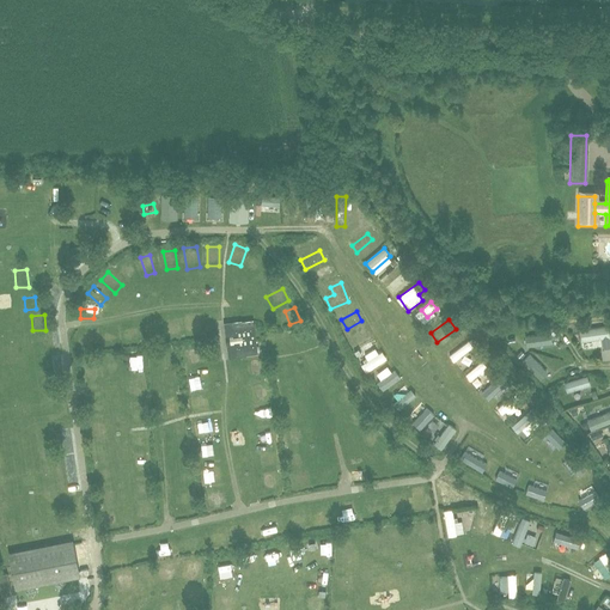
[(245,357),(255,355),(250,323),(229,327),(233,358),(245,357)]
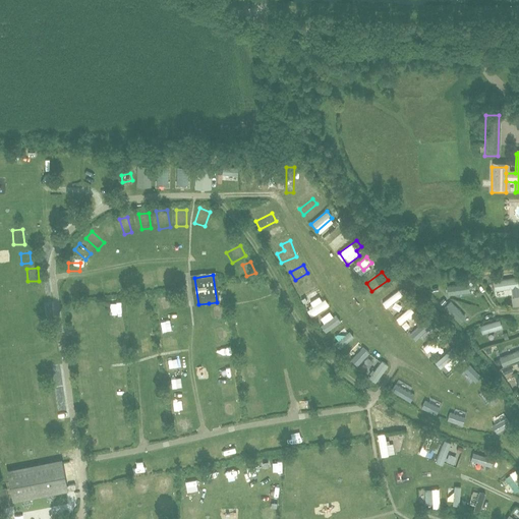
[(494,293),(516,290),(515,280),(493,283),(494,293)]
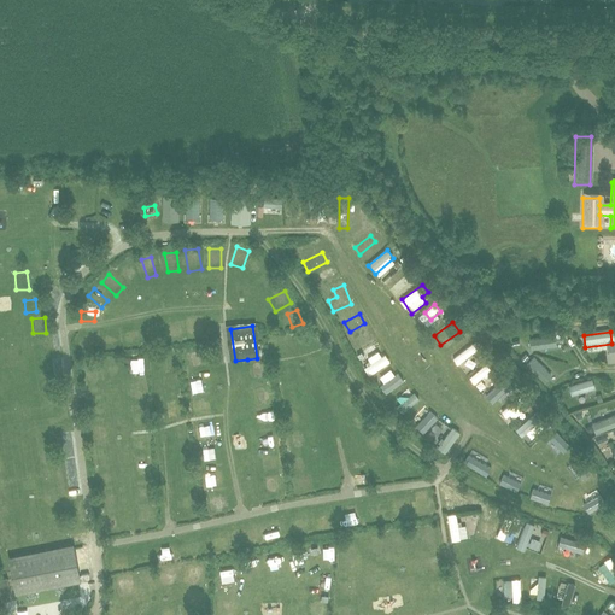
[(363,363),(380,357),(375,345),(372,337),(353,344),(357,355),(359,353),(363,363)]
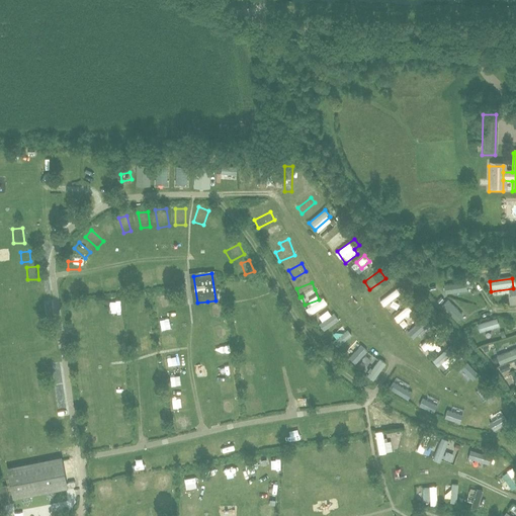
[(443,296),(464,293),(463,286),(442,288),(443,296)]
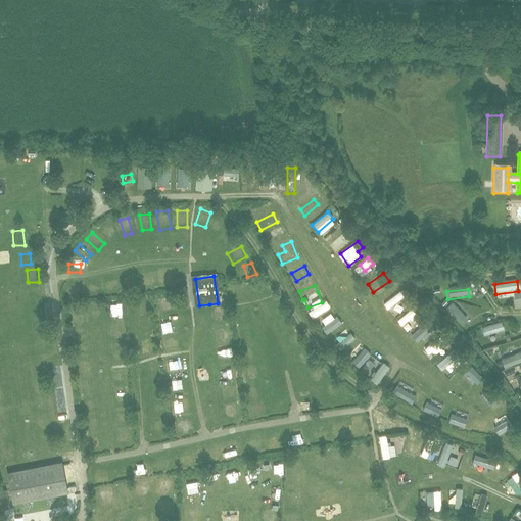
[(400,316),(405,310),(399,305),(405,297),(397,292),(386,309),(392,313),(393,311),(400,316)]
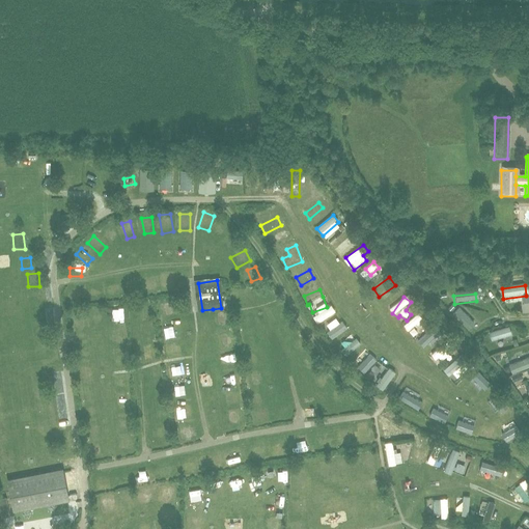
[(178,302),(179,317),(188,316),(187,301),(178,302)]
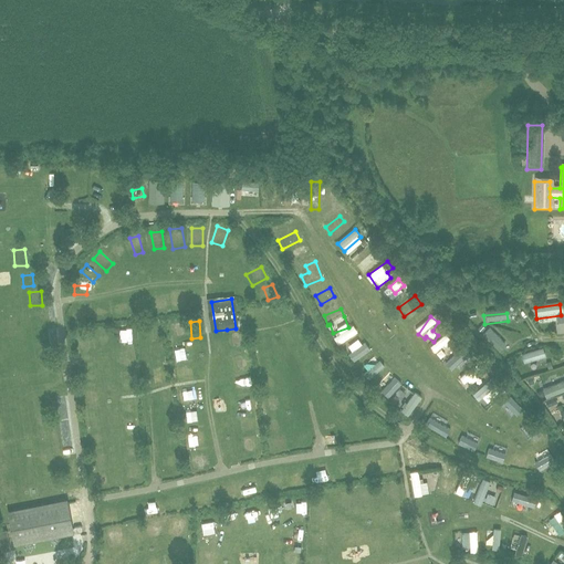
[(300,324),(288,330),(292,340),(304,334),(300,324)]
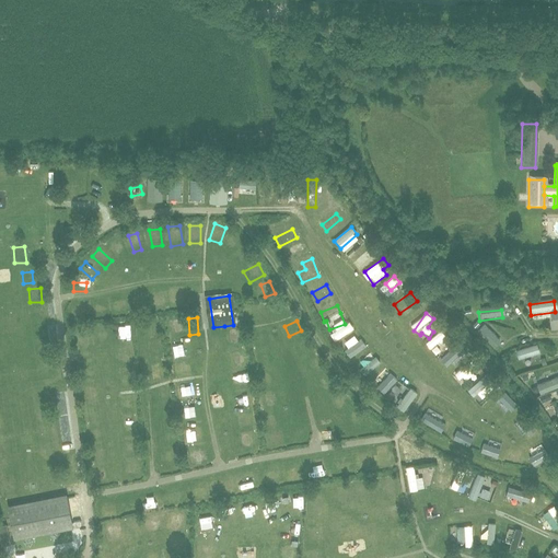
[(329,333),(334,343),(355,332),(349,323),(329,333)]
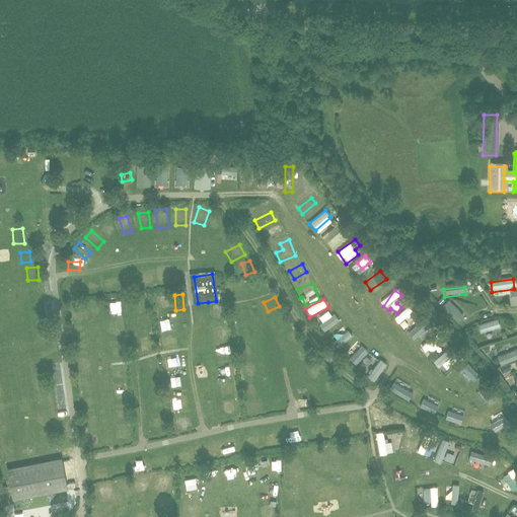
[(44,300),(32,301),(33,308),(44,307),(44,300)]
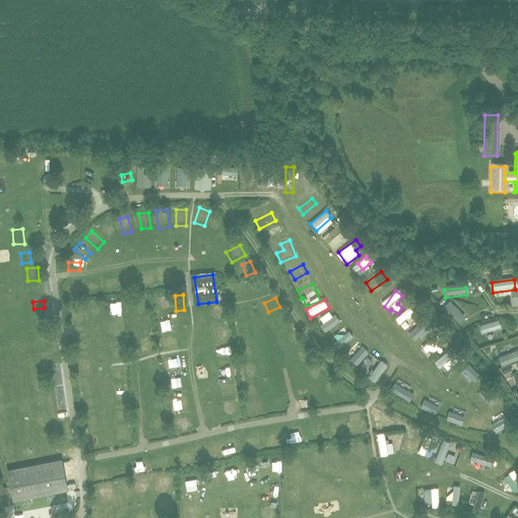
[(109,314),(119,313),(119,302),(108,303),(109,314)]
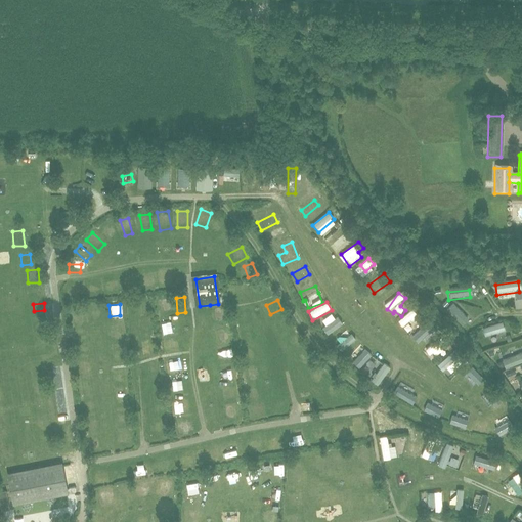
[(466,320),(451,306),(445,312),(460,327),(466,320)]
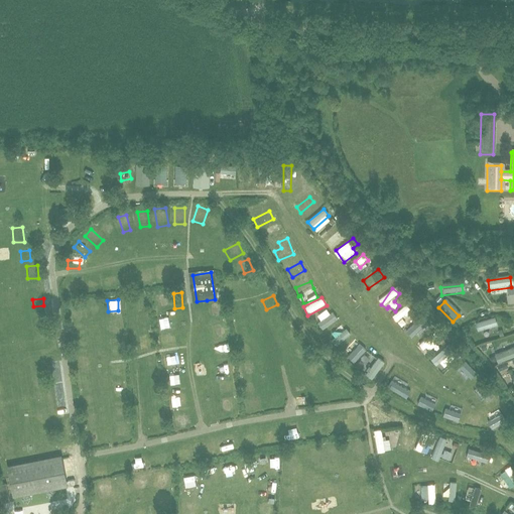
[(3,311),(17,310),(16,302),(2,302),(3,311)]
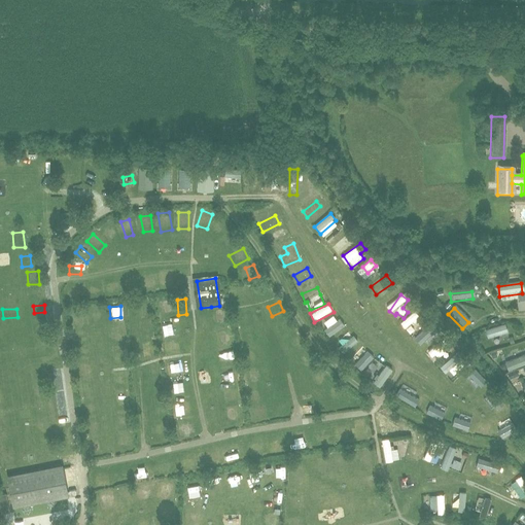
[(70,311),(73,323),(82,321),(80,309),(70,311)]
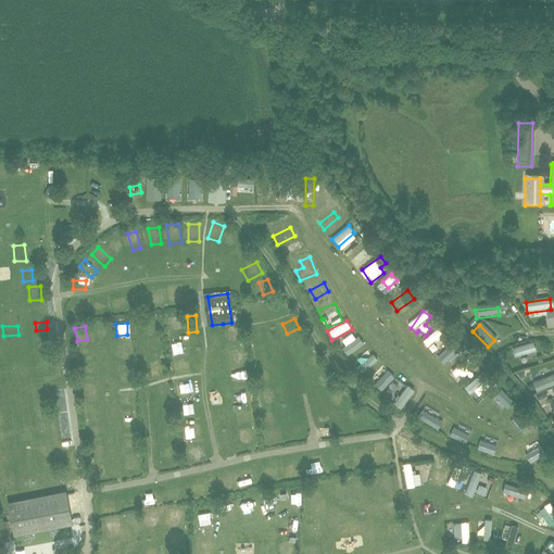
[(155,329),(147,331),(149,340),(158,337),(155,329)]
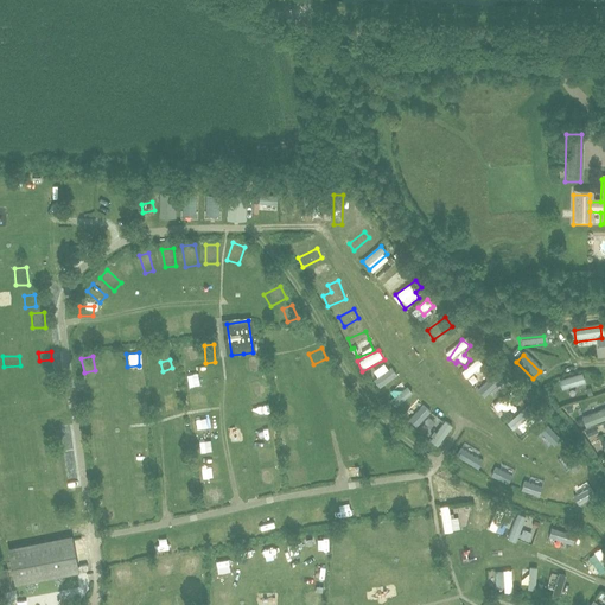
[(463,374),(472,383),(482,375),(479,373),(485,367),(477,360),(463,374)]
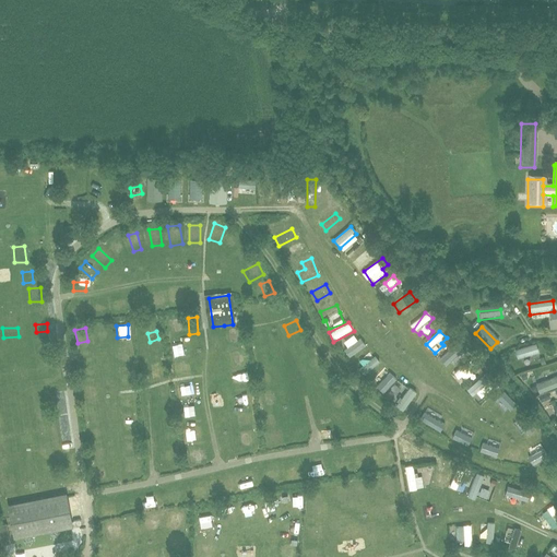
[(354,334),(343,341),(346,347),(357,341),(354,334)]
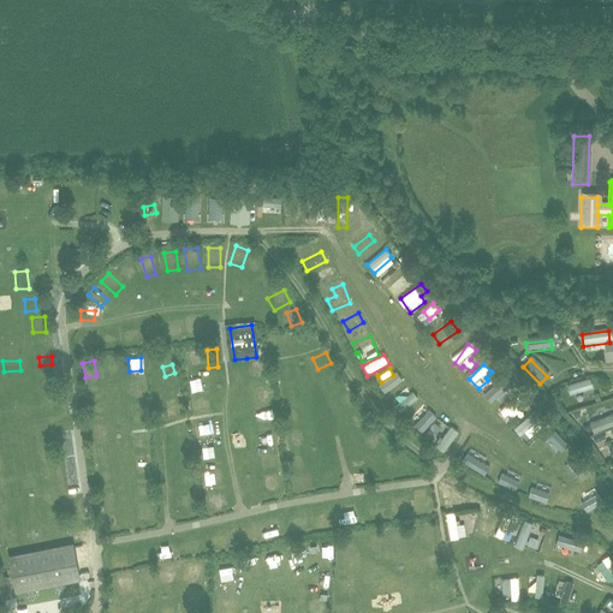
[(340,372),(327,376),(332,391),(345,386),(340,372)]
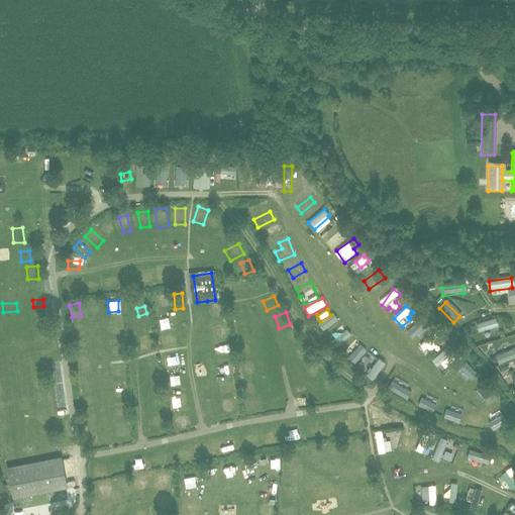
[(43,315),(33,317),(35,326),(45,324),(43,315)]
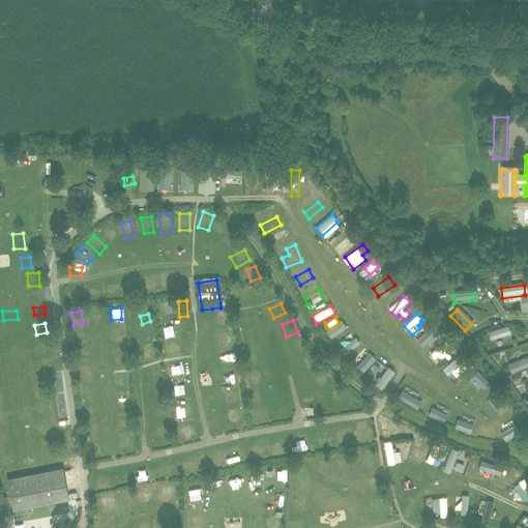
[(166,338),(177,338),(177,325),(166,325),(166,338)]
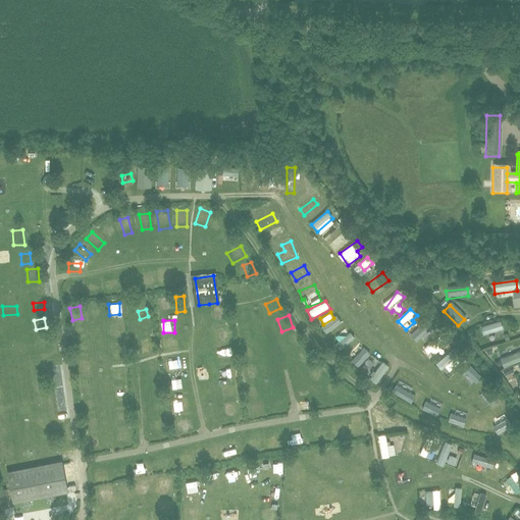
[(498,323),(479,329),(481,336),(501,331),(498,323)]
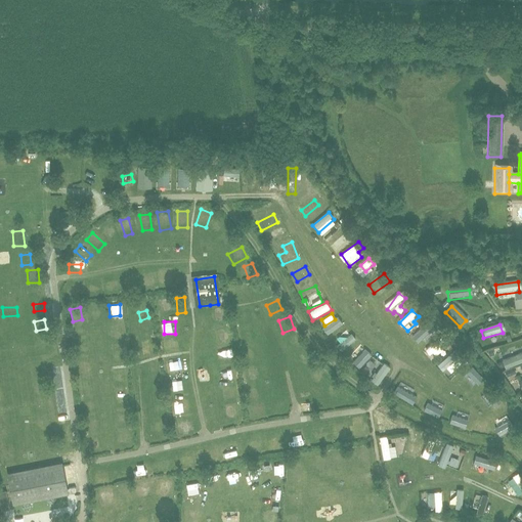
[(420,344),(432,335),(426,328),(414,337),(420,344)]
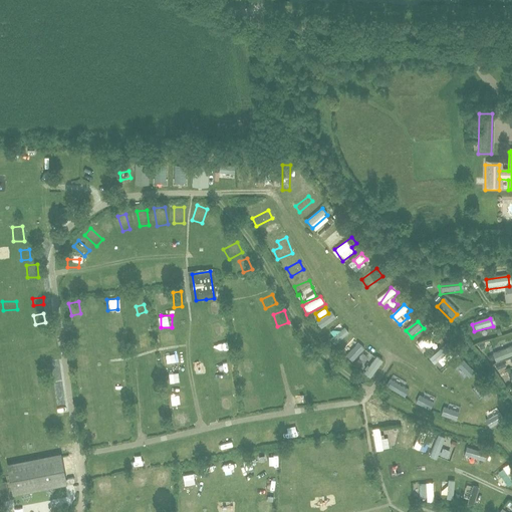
[(219,336),(228,334),(225,322),(212,325),(213,332),(218,331),(219,336)]
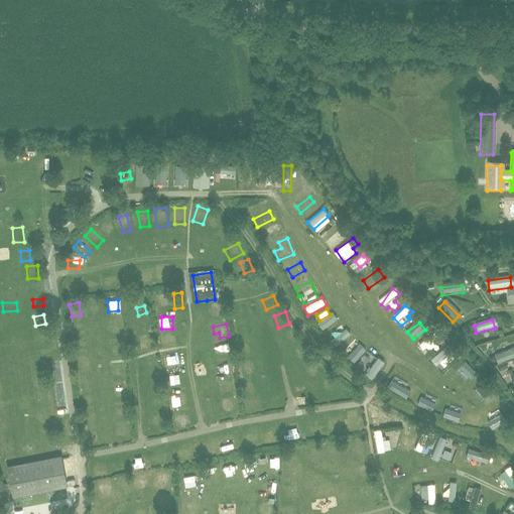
[(290,345),(298,341),(294,330),(285,333),(290,345)]
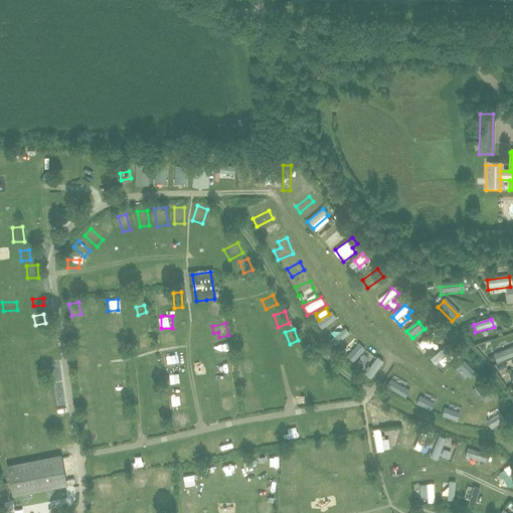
[(340,343),(351,337),(349,332),(337,337),(340,343)]
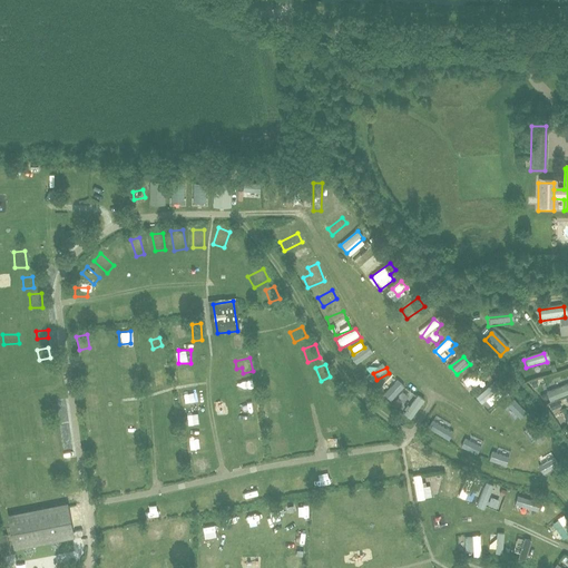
[(463,382),(470,390),(482,381),(480,379),(486,374),(481,369),(463,382)]
